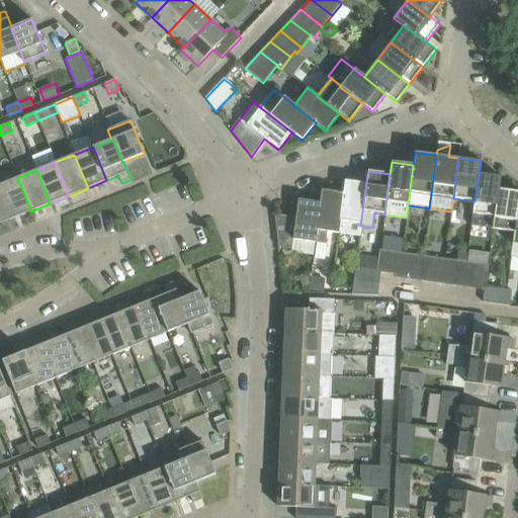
[(343,193),(338,233),(359,236),(360,236),(361,226),(360,226),(367,174),(359,173),(357,182),(345,181),(343,193)]
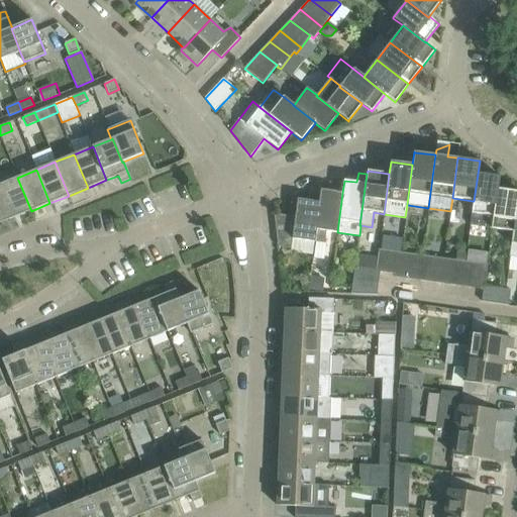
[(472,213),(470,226),(492,229),(497,189),(498,189),(500,177),(499,177),(478,174),(474,201),(473,201),(472,213)]
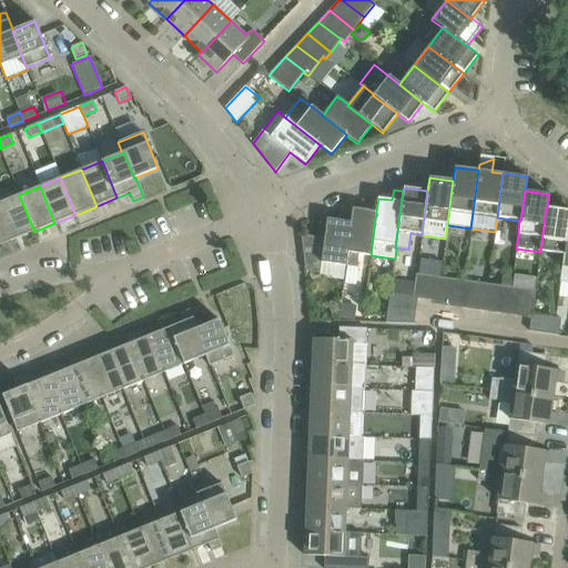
[(0,202),(0,205),(13,240),(34,232),(19,195),(0,202)]
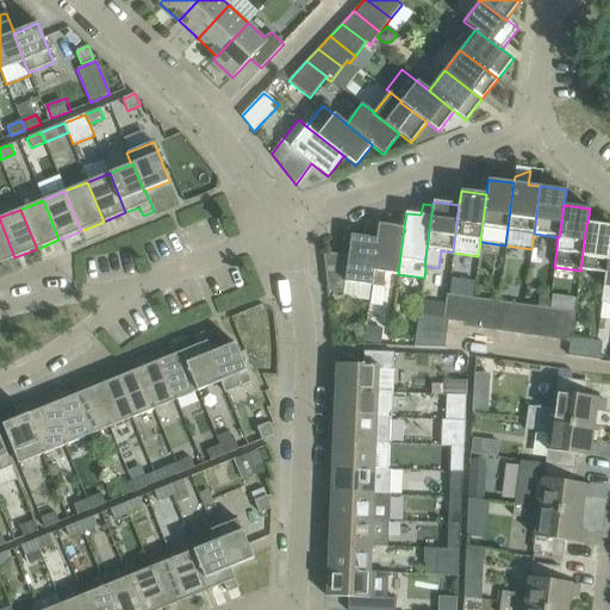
[(0,221),(0,263),(14,257),(0,221)]
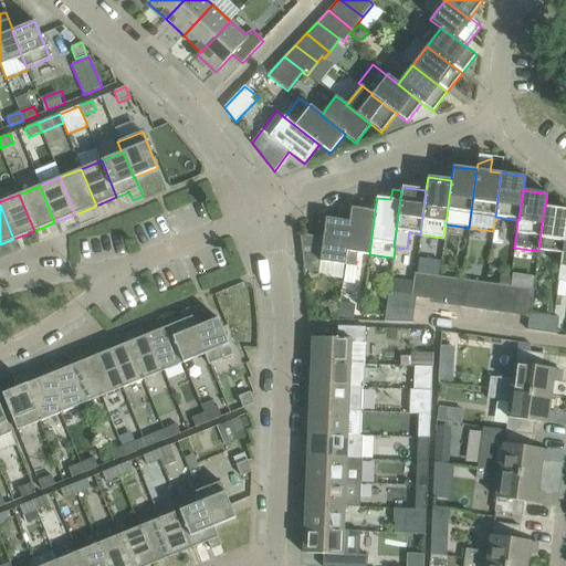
[(544,207),(538,251),(562,254),(565,223),(565,209),(545,207),(544,207)]
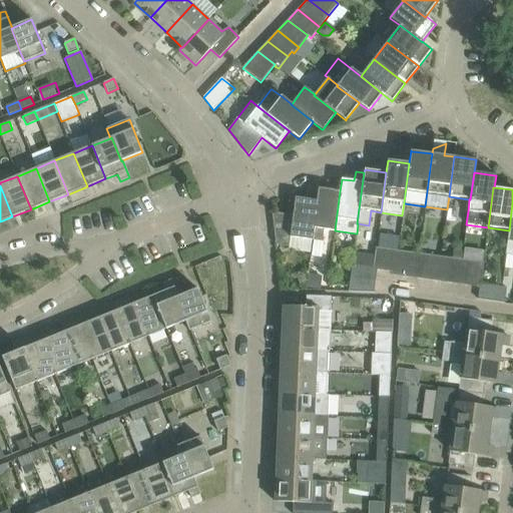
[(312,236),(311,240),(313,240),(322,241),(324,229),(335,230),(340,191),(319,188),(318,188),(317,200),(312,236)]
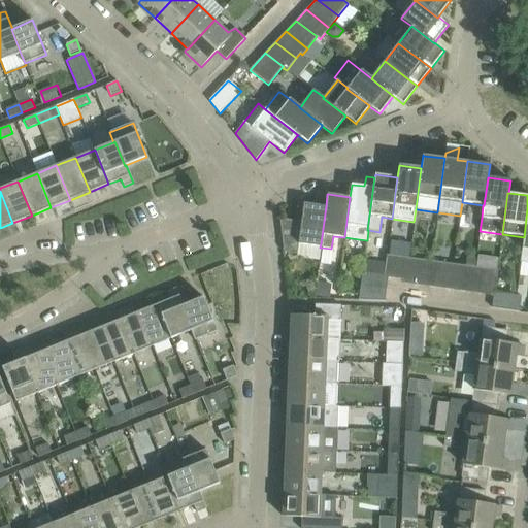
[(301,222),(279,219),(284,252),(297,254),(299,240),(321,243),(326,206),(304,203),(303,203),(301,222)]
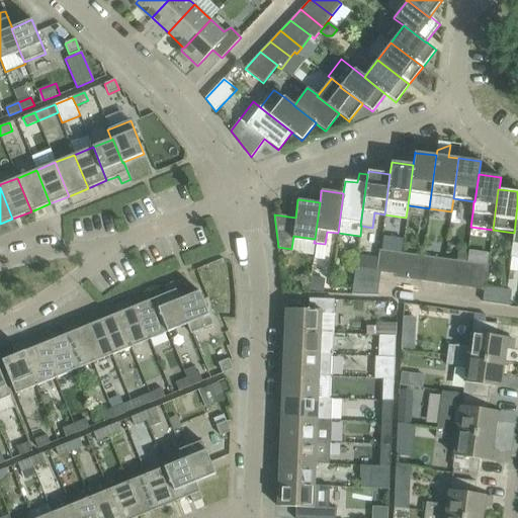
[(378,258),(376,271),(380,271),(380,273),(394,274),(395,275),(398,253),(380,250),(379,250),(378,258)]
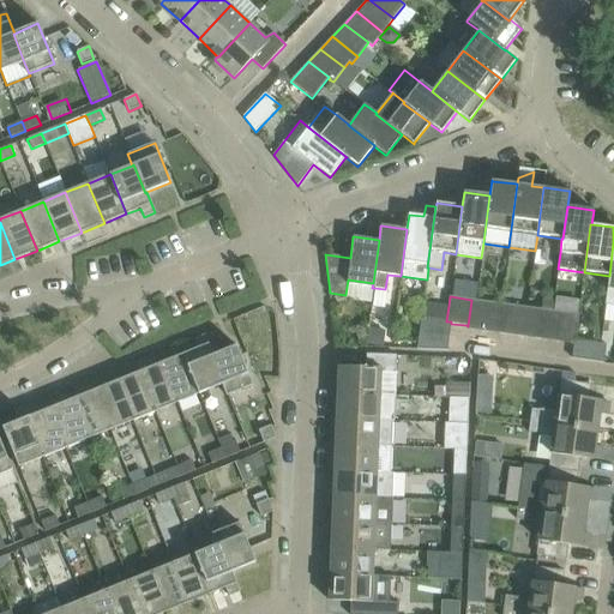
[(543,299),(541,309),(542,309),(552,311),(553,300),(543,299)]
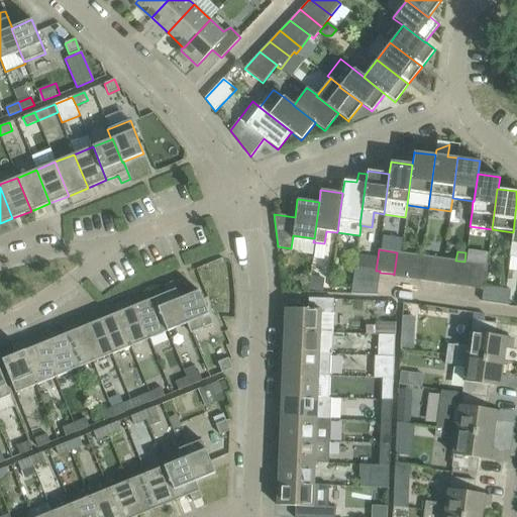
[(412,254),(397,252),(394,275),(396,278),(409,280),(412,254)]
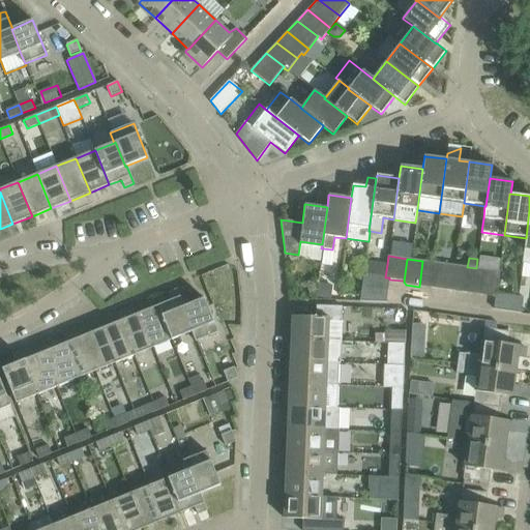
[(438,263),(422,261),(419,287),(434,289),(438,263)]
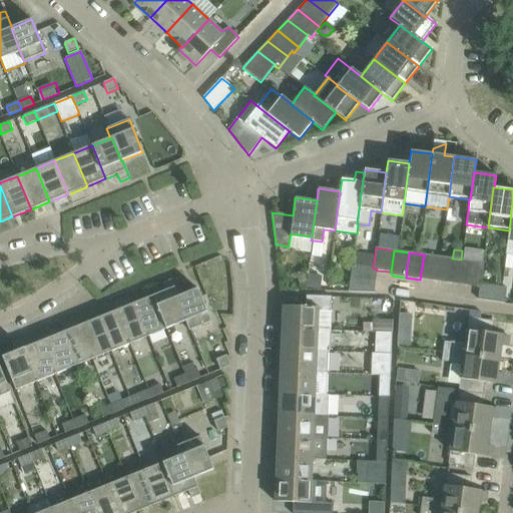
[(439,257),(424,254),(420,280),(435,282),(439,257)]
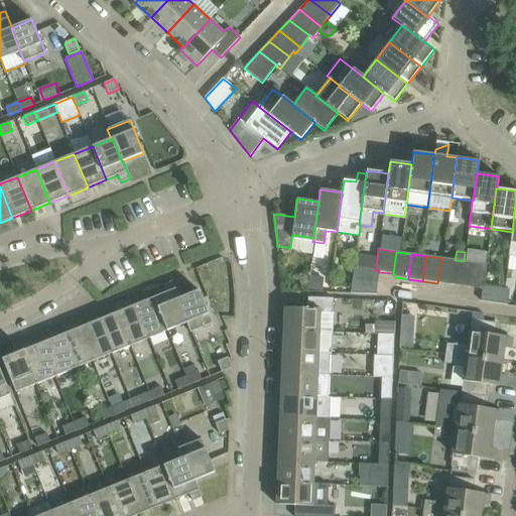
[(455,260),(441,258),(437,283),(453,285),(456,260),(455,260)]
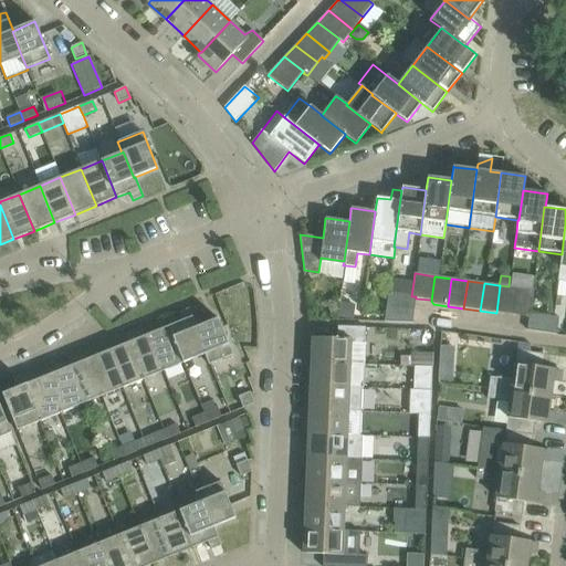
[(496,313),(512,315),(516,287),(509,286),(500,285),(496,313)]
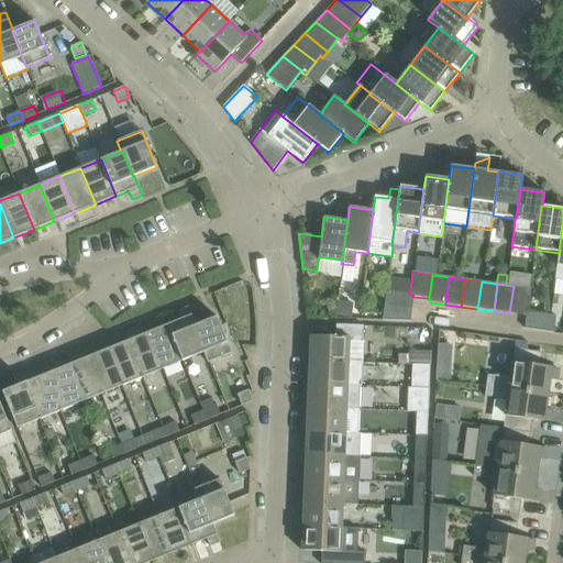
[(530,288),(514,286),(509,313),(526,316),(527,311),(527,312),(530,288)]
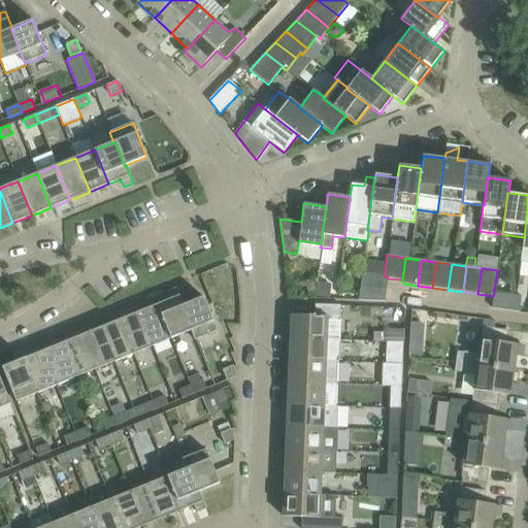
[(362,273),(360,286),(386,289),(388,278),(388,276),(384,276),(362,273)]
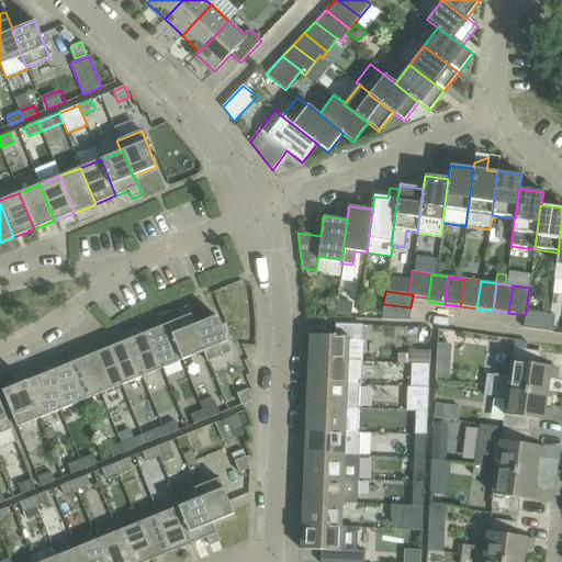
[(338,299),(337,312),(349,313),(351,300),(338,299)]
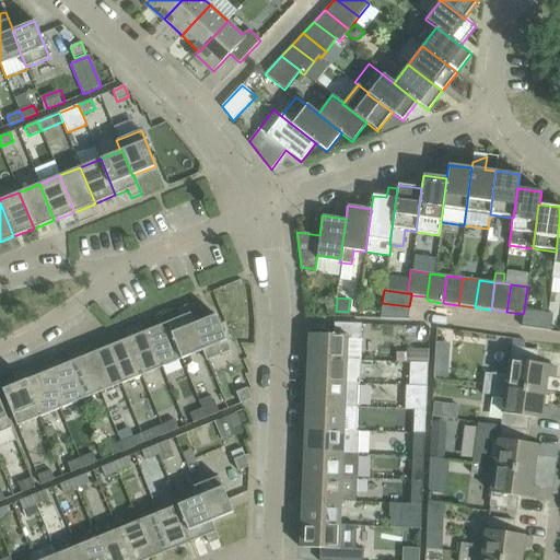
[(382,303),(380,318),(408,319),(409,306),(382,303)]
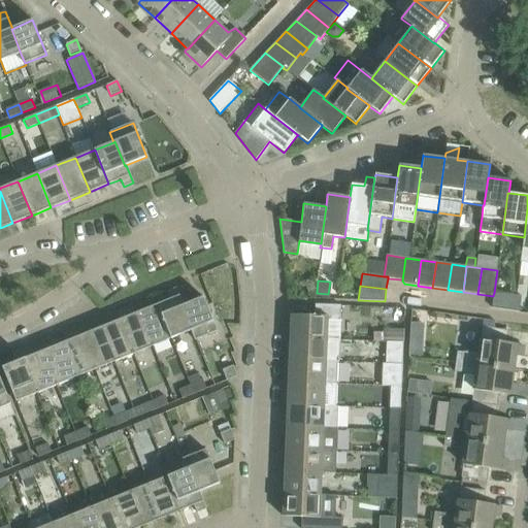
[(170,299),(158,304),(171,338),(191,331),(192,330),(182,305),(184,305),(176,288),(167,292),(170,299)]
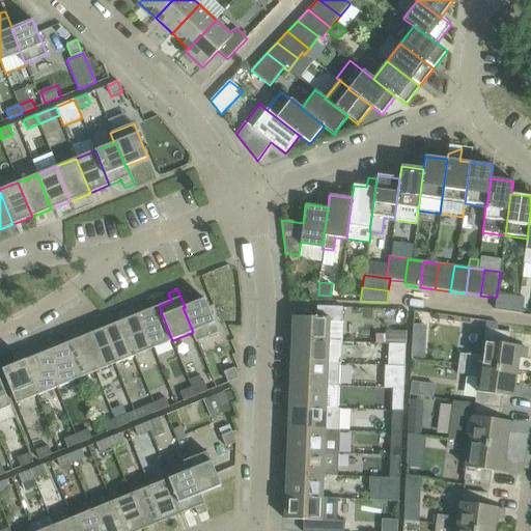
[(525,298),(497,295),(497,294),(496,298),(495,310),(522,314),(525,298)]
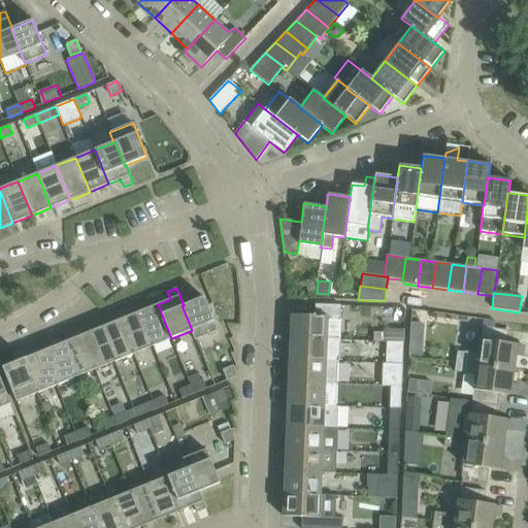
[(184,305),(182,305),(192,330),(191,331),(194,340),(197,339),(217,331),(203,297),(184,305)]
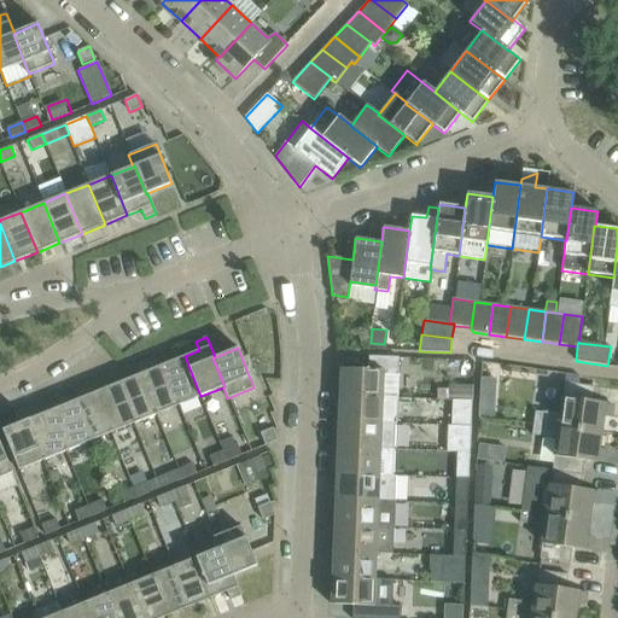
[(185,356),(162,366),(179,406),(200,396),(185,356)]
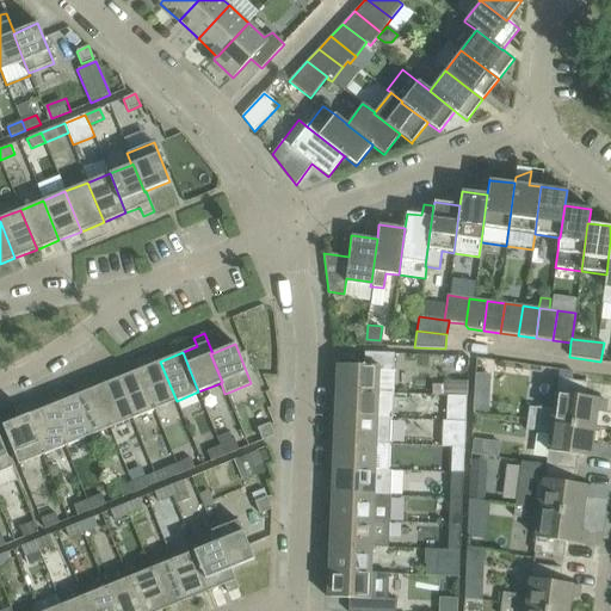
[(364,365),(337,364),(335,392),(393,394),(394,353),(364,352),(364,365)]
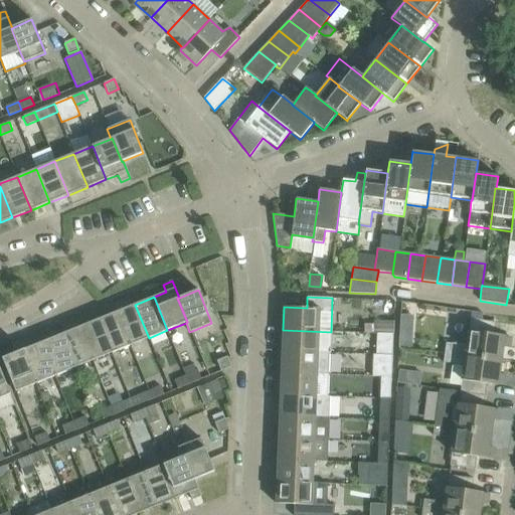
[(135,305),(117,312),(130,345),(149,338),(135,305)]
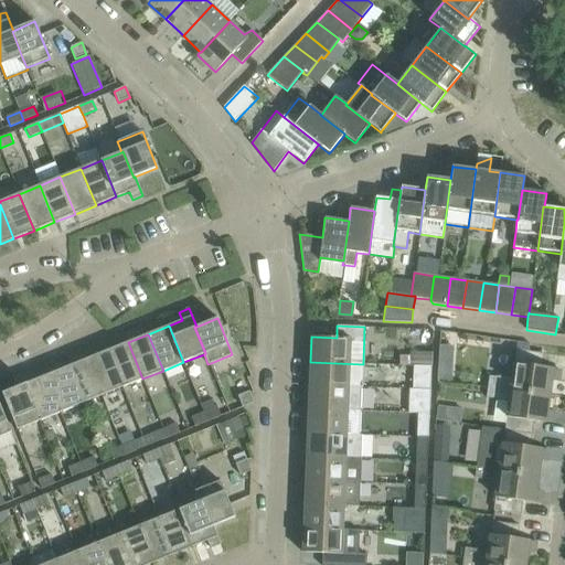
[(128,342),(107,351),(121,387),(142,379),(128,342)]
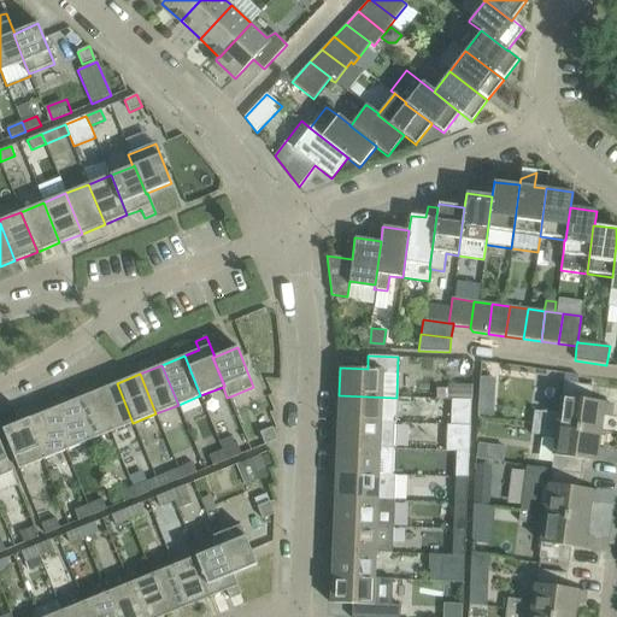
[(533,423),(600,433),(603,416),(609,417),(611,405),(604,404),(604,403),(592,401),(593,387),(564,382),(562,397),(560,397),(558,415),(534,411),(533,423)]
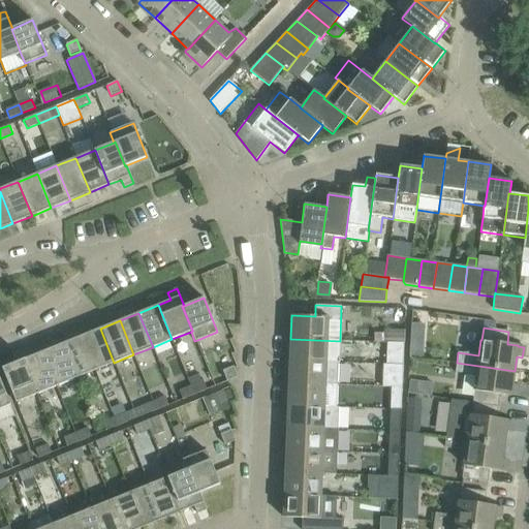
[(100,329),(81,336),(95,370),(114,363),(100,329)]
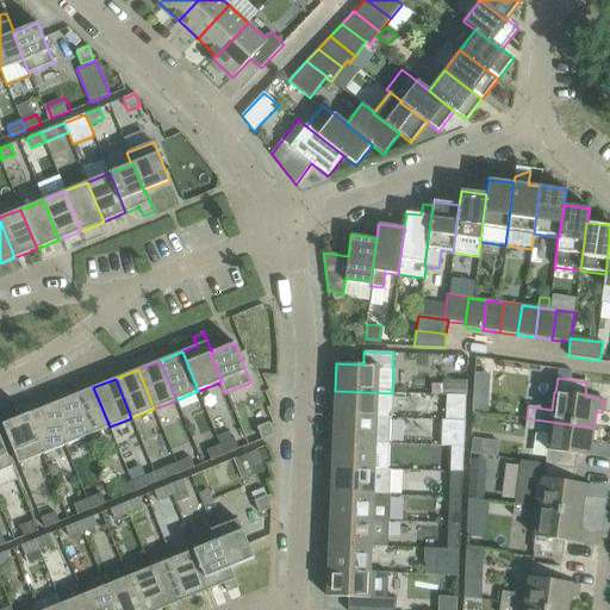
[(448,380),(447,394),(466,396),(466,381),(448,380)]
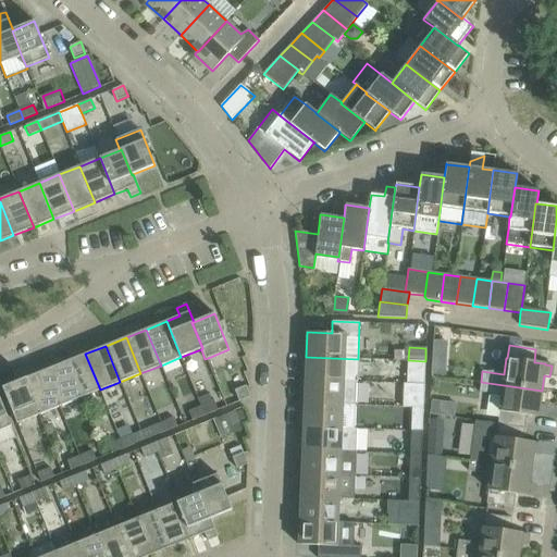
[(394,350),(394,359),(404,360),(404,350),(394,350)]
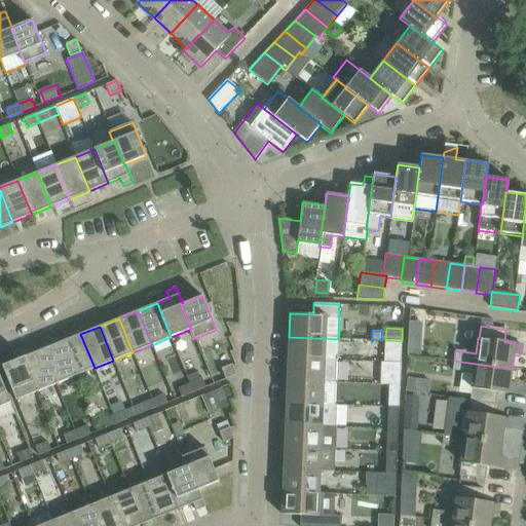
[(80,334),(62,342),(75,376),(95,368),(80,334)]
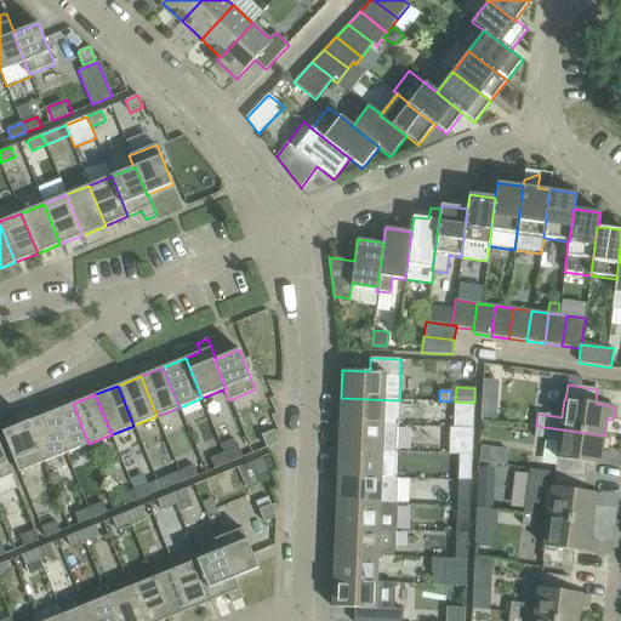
[(399,400),(341,398),(340,423),(397,426),(398,426),(399,400)]
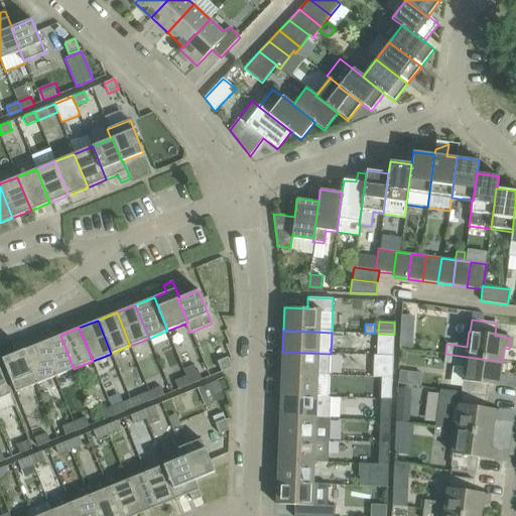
[(378,334),(377,356),(393,357),(394,335),(378,334)]
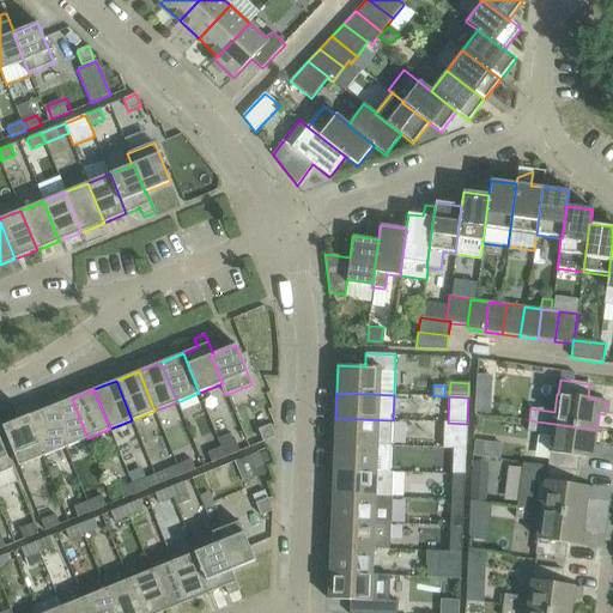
[(72,399),(49,408),(66,448),(87,438),(72,399)]
